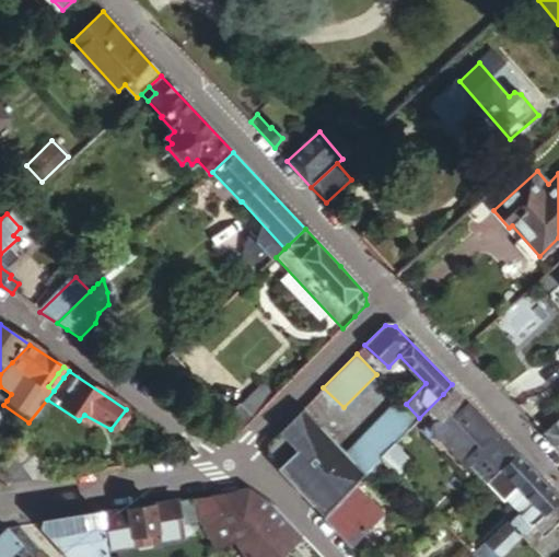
[(218,429),(234,440),(254,420),(277,396),(264,383),(235,412),(231,407),(216,421),(221,426),(218,429)]
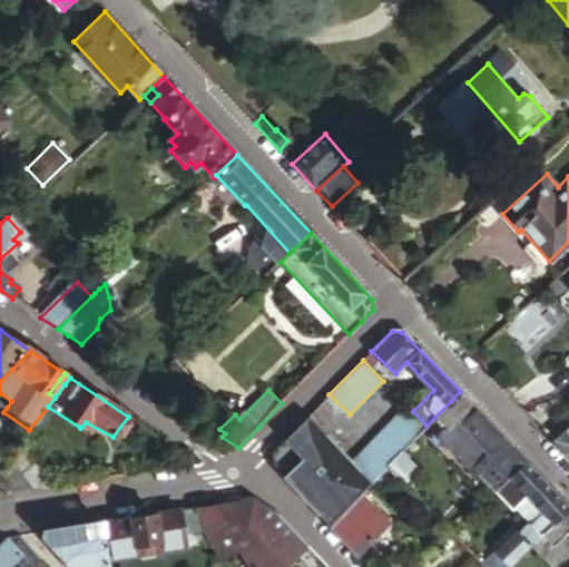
[(488,452),(504,438),(460,391),(451,401),(467,418),(461,423),(488,452)]
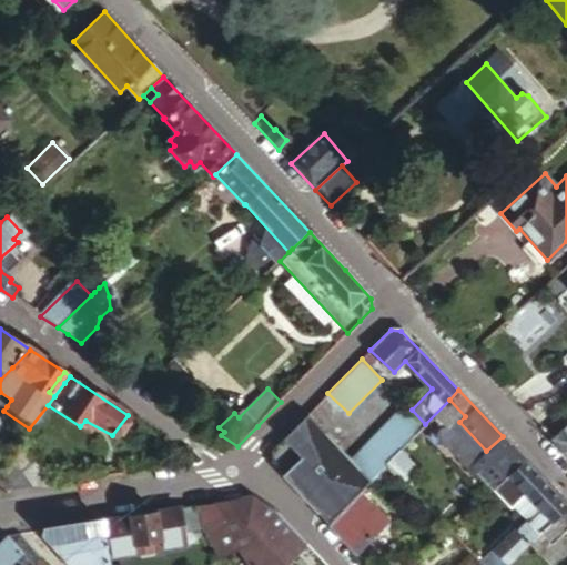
[(398,452),(425,424),(412,410),(406,404),(352,462),(370,482),(386,465),(398,452)]
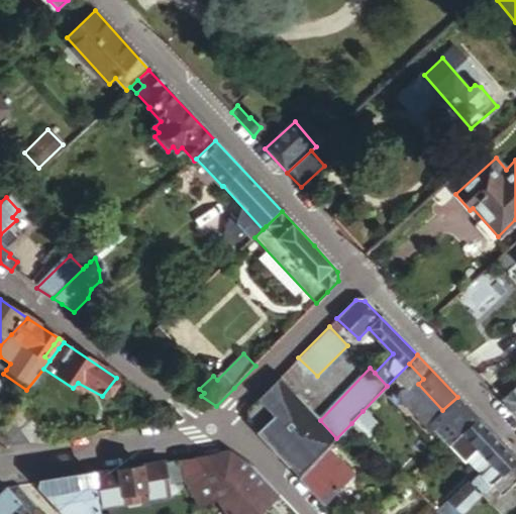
[(336,438),(320,420),(281,377),(247,411),(246,420),(299,477),(327,448),(336,438)]
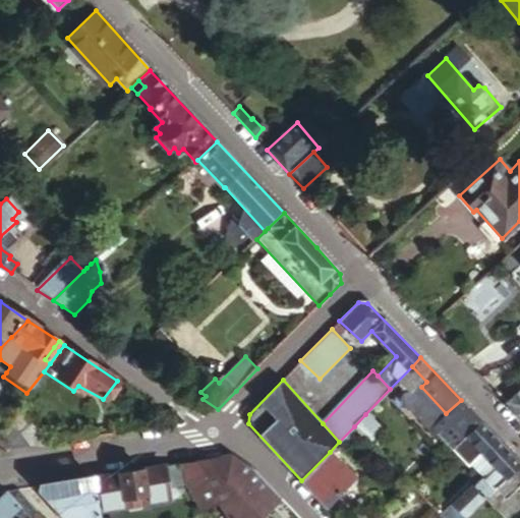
[(519,418),(519,394),(508,406),(519,418)]
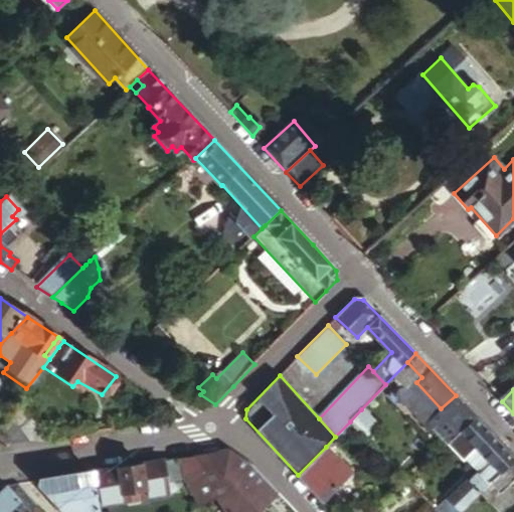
[(25,443),(44,439),(15,403),(4,417),(25,443)]
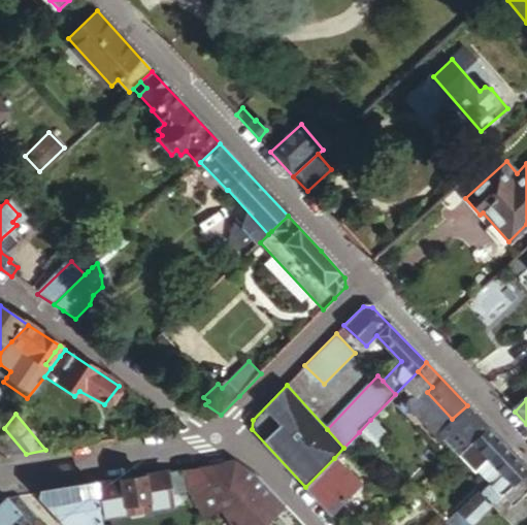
[(472,440),(487,427),(478,418),(452,443),(460,452),(472,440)]
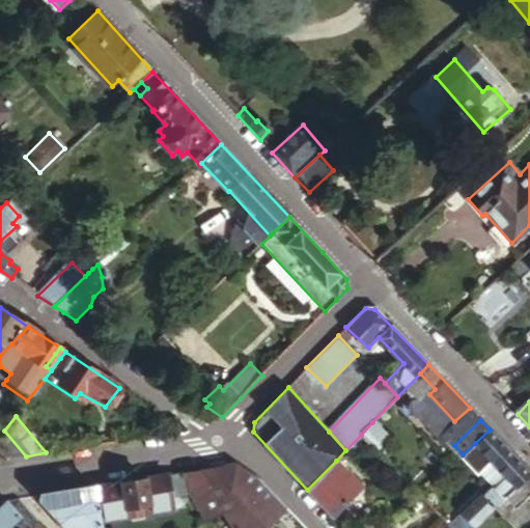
[(385,436),(372,422),(361,435),(370,444),(373,447),(385,436)]
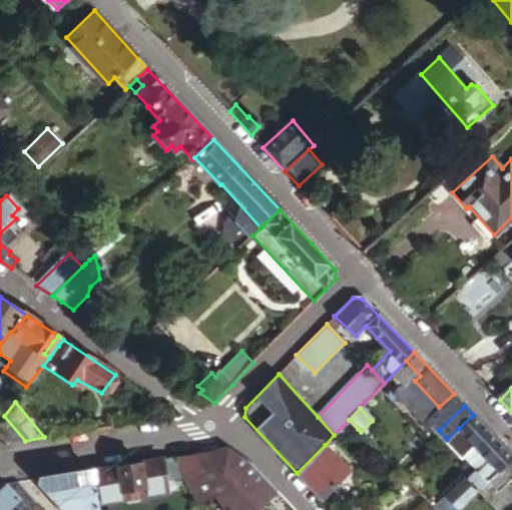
[(436,450),(447,439),(439,430),(419,409),(410,417),(415,423),(413,425),(436,450)]
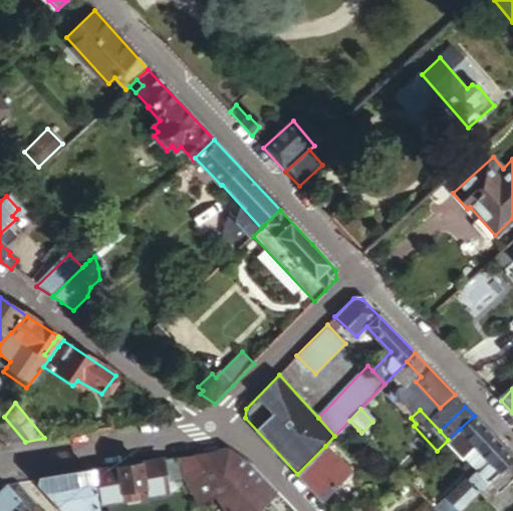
[(499,470),(512,458),(474,416),(460,429),(499,470)]
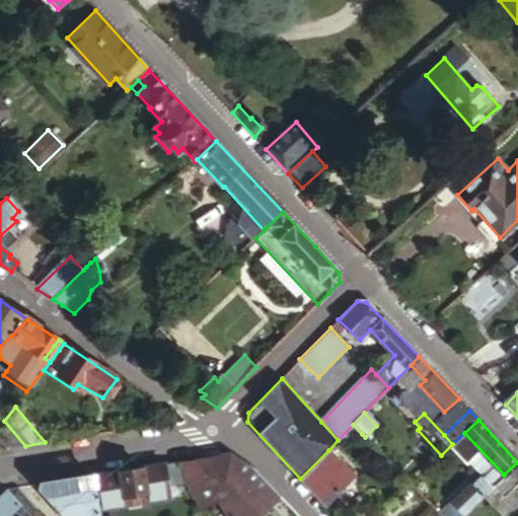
[(353,425),(338,440),(347,448),(362,434),(353,425)]
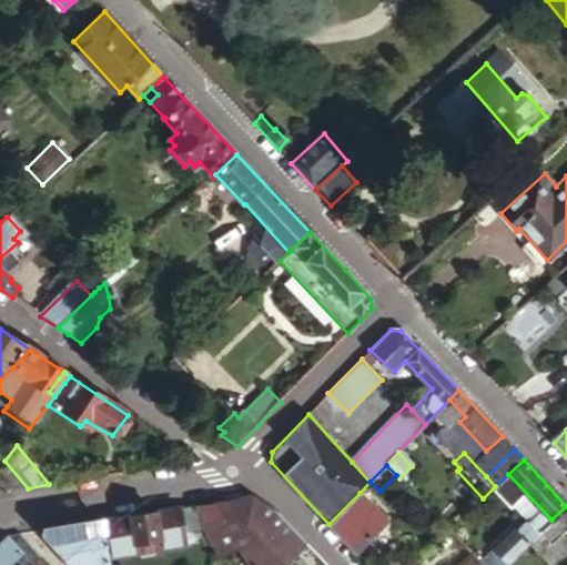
[(400,478),(405,484),(417,471),(412,466),(400,478)]
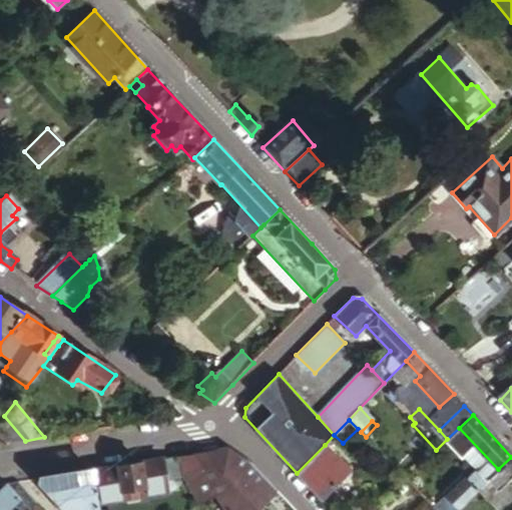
[(0,445),(10,443),(0,431),(0,445)]
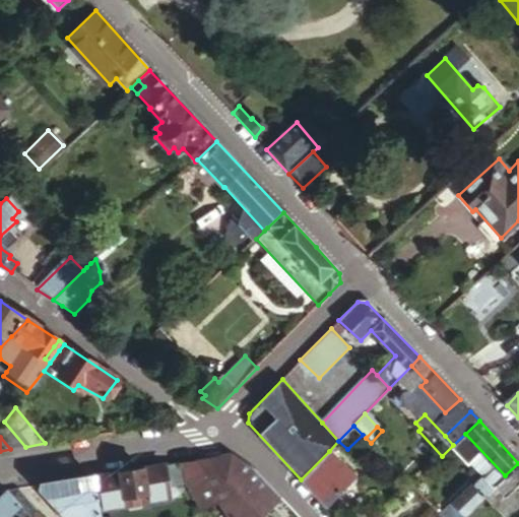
[(354,477),(329,451),(301,479),(326,506),(354,477)]
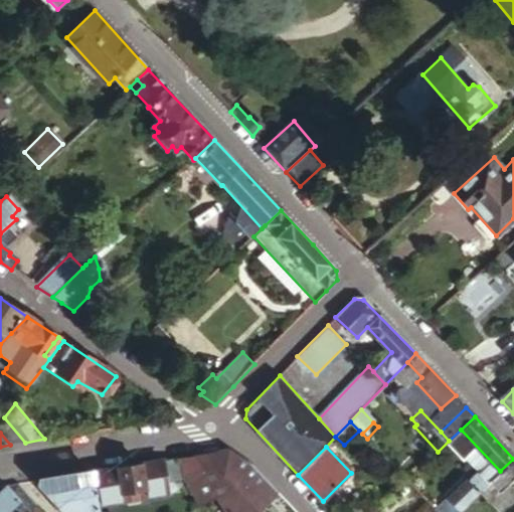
[(259,511),(279,494),(254,468),(250,464),(229,451),(179,459),(182,479),(185,479),(200,506),(217,498),(224,511),(259,511)]
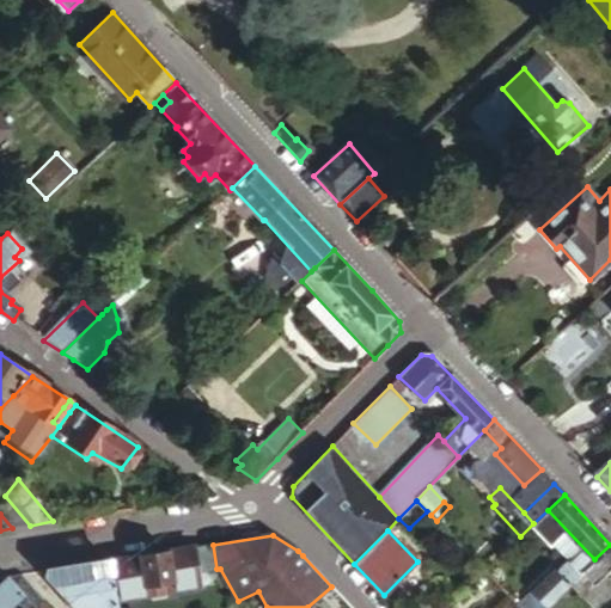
[(213,573),(208,545),(193,547),(199,576),(213,573)]
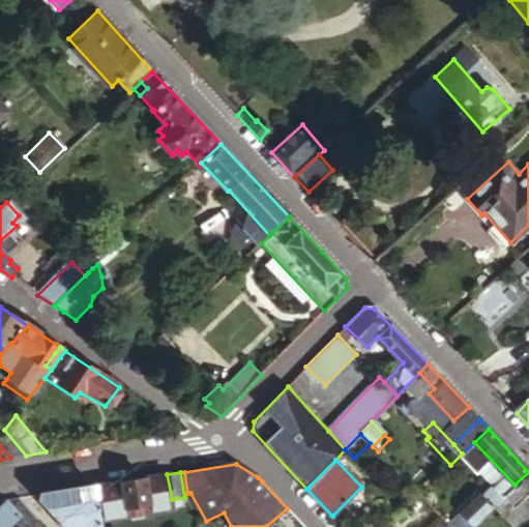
[(528,502),(525,499),(528,495),(528,472),(515,485),(503,496),(493,506),(507,522),(511,526),(523,526),(528,521),(528,502)]
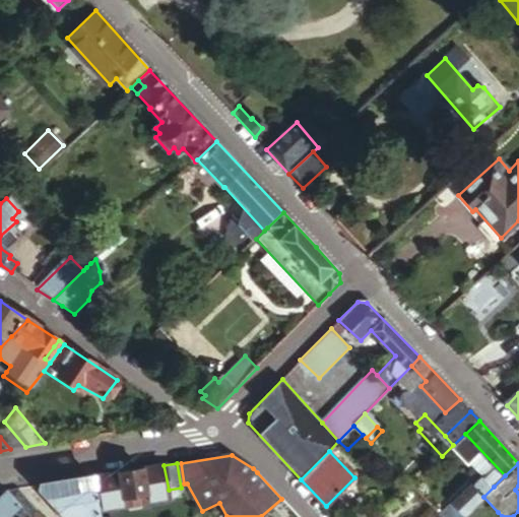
[(164,465),(42,483),(39,491),(61,516),(98,516),(98,510),(124,506),(123,504),(122,497),(167,490),(169,490),(164,465)]
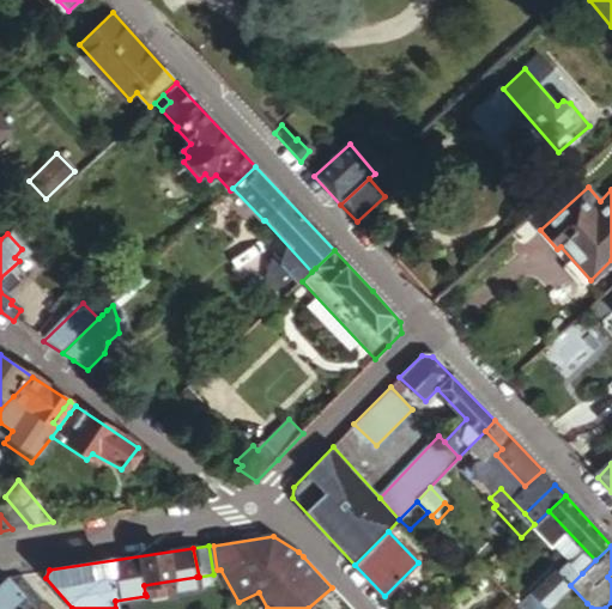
[(547,606),(570,585),(582,573),(569,560),(557,571),(556,570),(534,591),(547,606)]
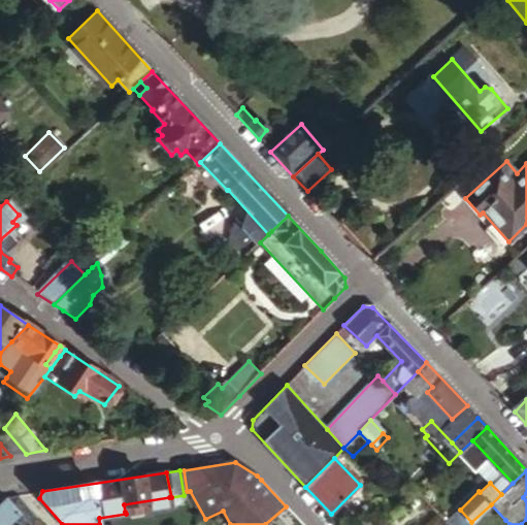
[(29,524),(34,520),(35,518),(17,496),(4,499),(0,502),(0,524),(5,524),(14,516),(23,524),(29,524)]
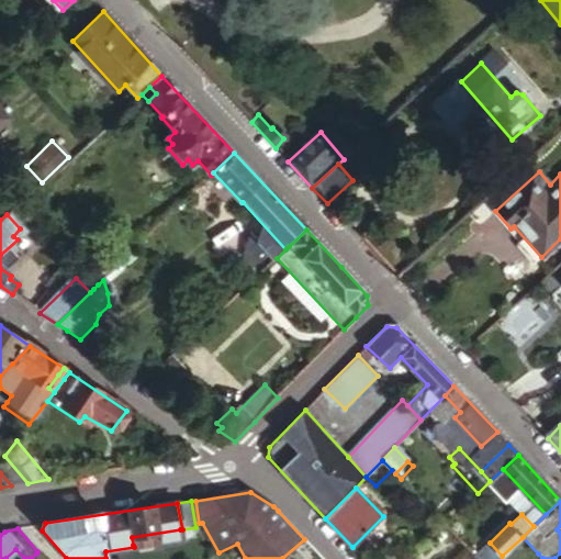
[(181,538),(180,529),(132,537),(133,545),(181,538)]
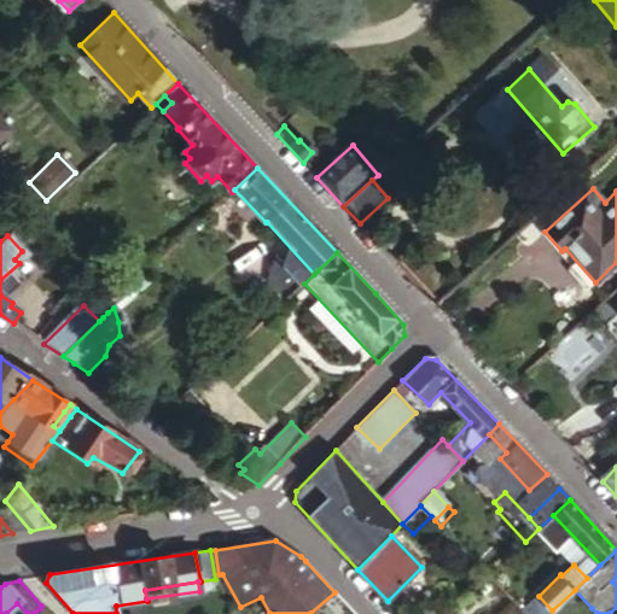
[(539,596),(522,612),(523,613),(549,613),(552,610),(539,596)]
